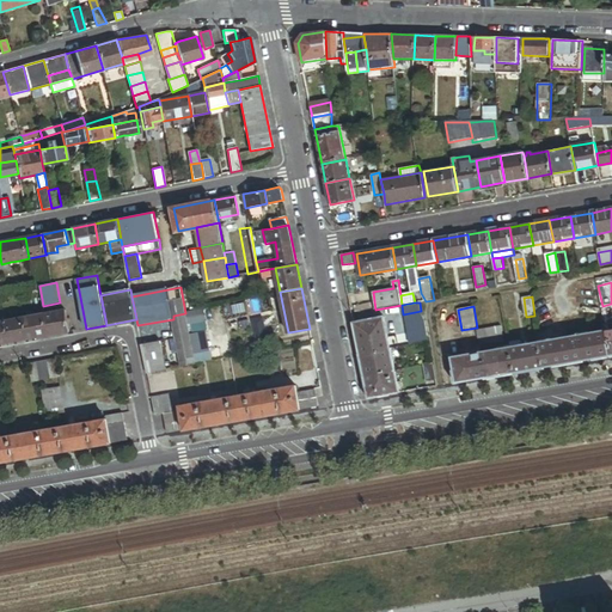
[(49,335),(71,331),(66,310),(53,312),(46,313),(49,335)]
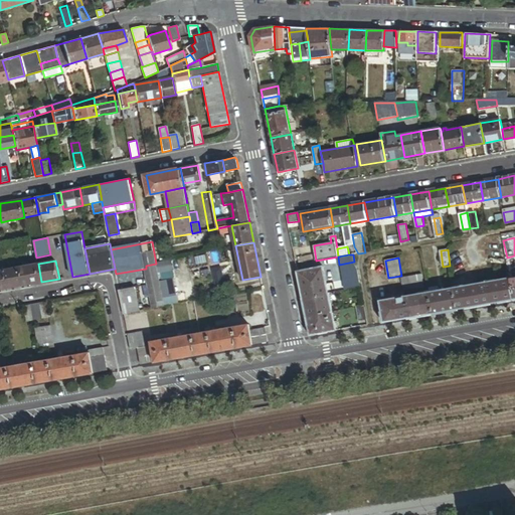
[(174,270),(172,261),(158,264),(159,273),(174,270)]
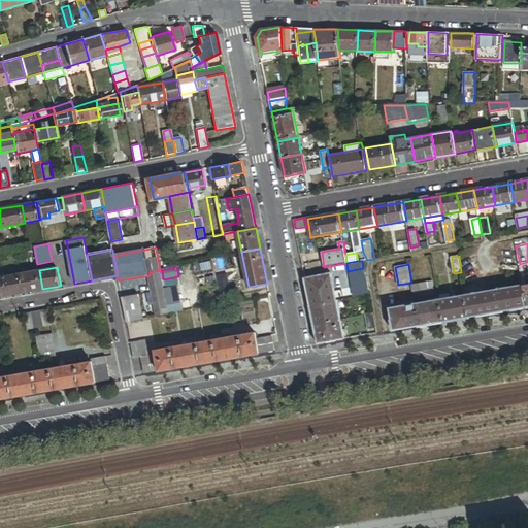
[(24,293),(42,289),(39,270),(21,273),(24,293)]
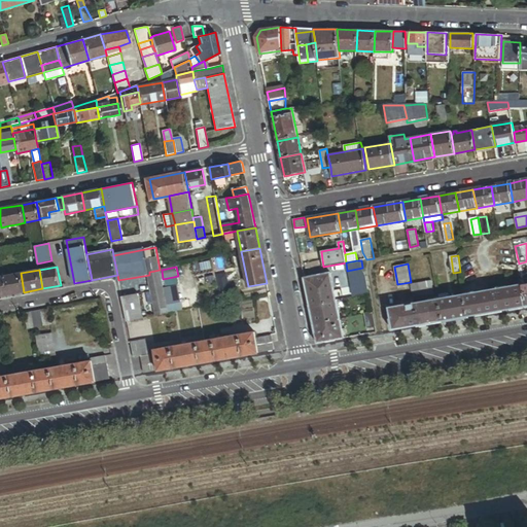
[(168,313),(167,306),(160,270),(149,272),(149,274),(149,275),(156,315),(168,313)]
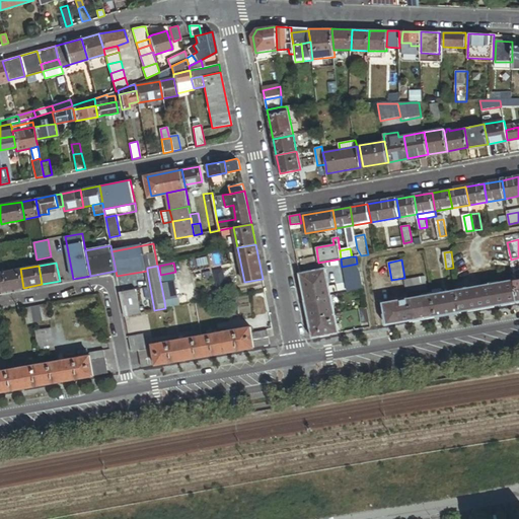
[(8,291),(23,288),(20,269),(4,272),(8,291)]
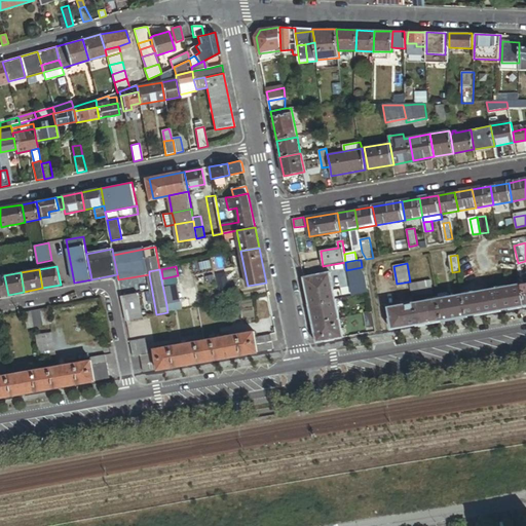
[(309,304),(336,299),(331,272),(304,277),(309,304)]
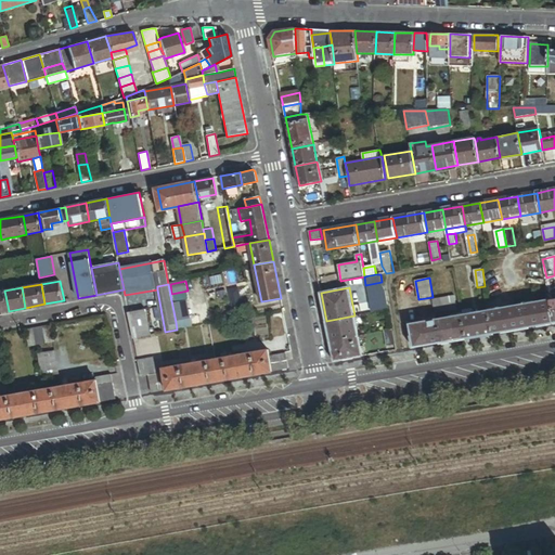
[(481,291),(474,292),(476,302),(482,300),(481,291)]
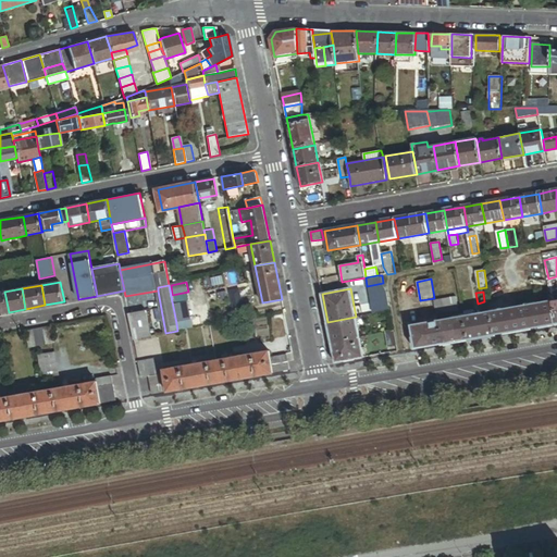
[(435,300),(437,313),(459,310),(456,297),(435,300)]
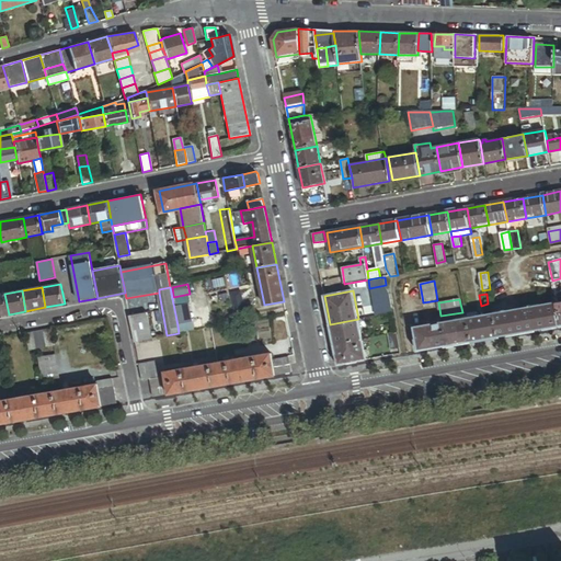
[(560,327),(556,302),(495,315),(499,338),(560,327)]
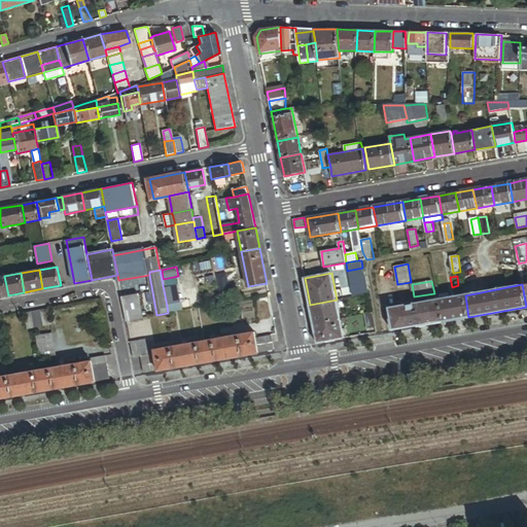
[(127,321),(143,318),(139,294),(121,297),(127,321)]
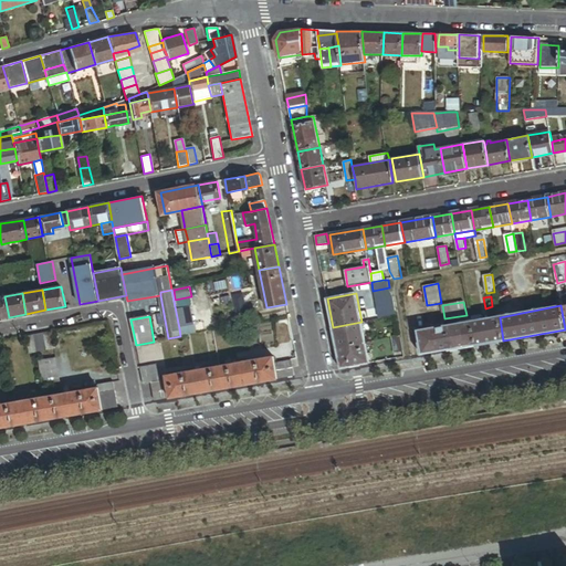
[(475,345),(503,341),(500,317),(483,320),(472,323),(475,345)]
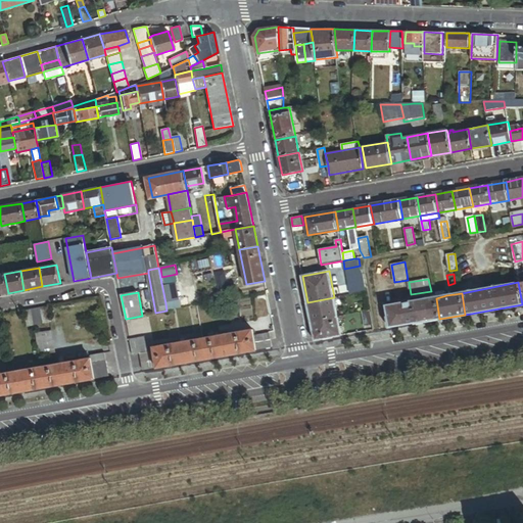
[(337,316),(334,297),(307,302),(312,321),(337,316)]
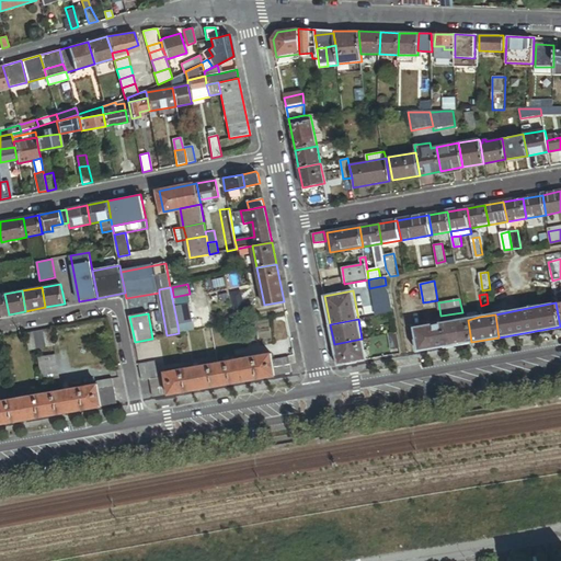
[(445,346),(471,342),(468,320),(442,323),(445,346)]
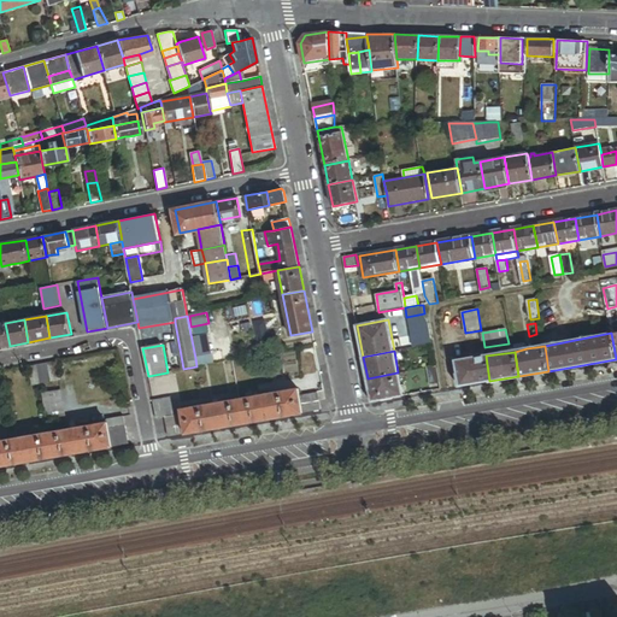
[(211,354),(195,358),(197,366),(213,364),(211,354)]
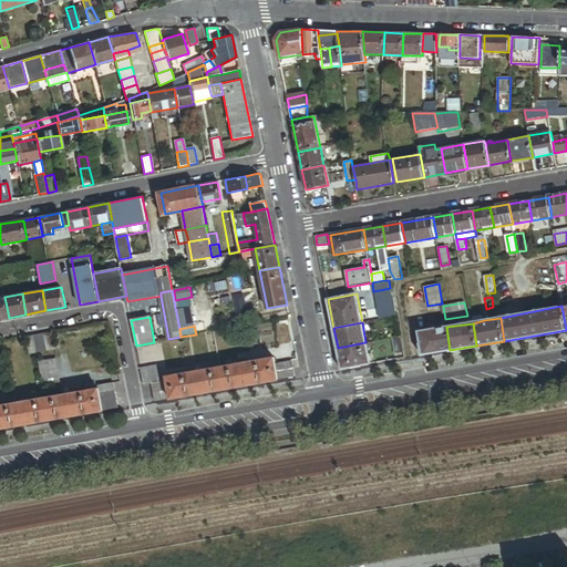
[(423,354),(450,350),(446,327),(420,331),(423,354)]
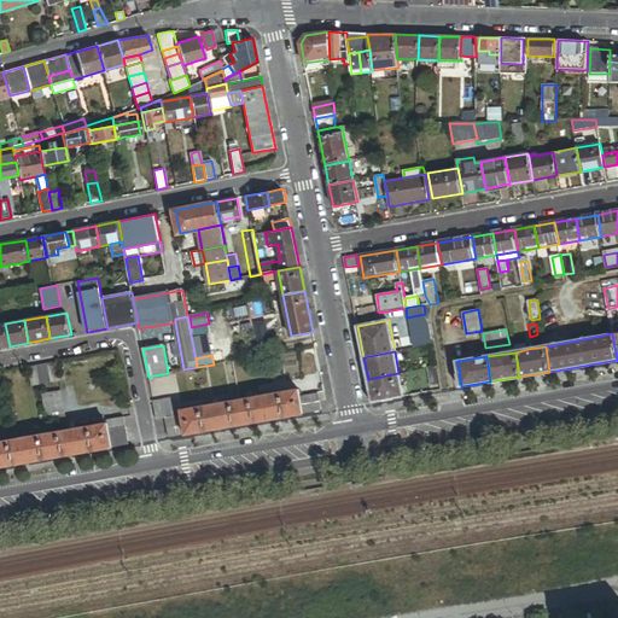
[(60,382),(57,362),(48,365),(51,383),(60,382)]
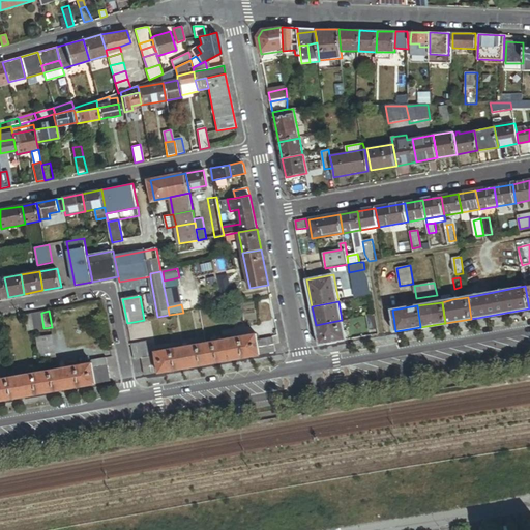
[(32,314),(35,330),(43,328),(41,313),(32,314)]
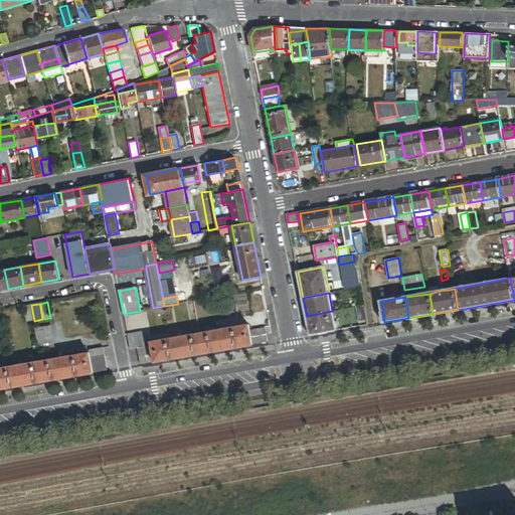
[(364,304),(357,306),(359,321),(367,319),(364,304)]
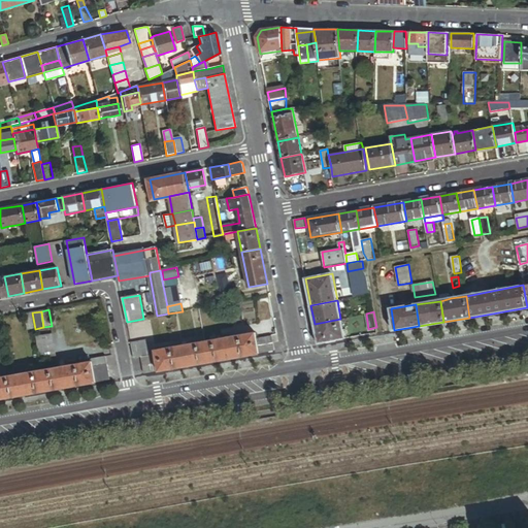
[(27,330),(35,329),(32,312),(24,314),(27,330)]
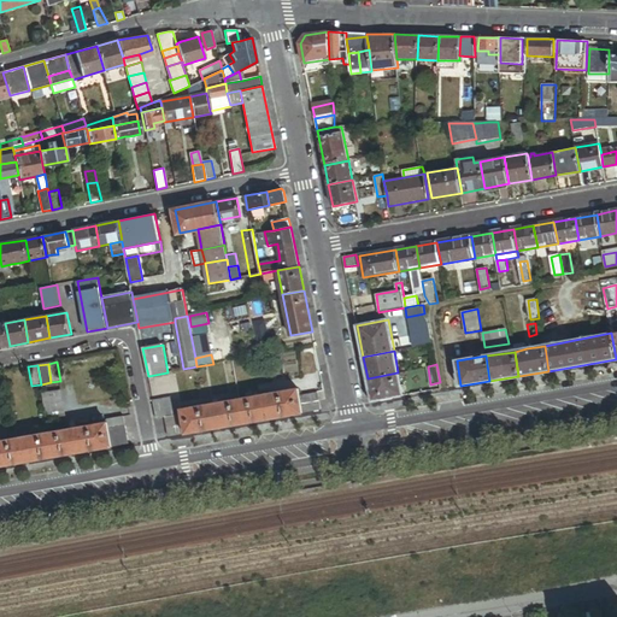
[(401,388),(398,372),(368,378),(371,401),(403,395),(401,388)]
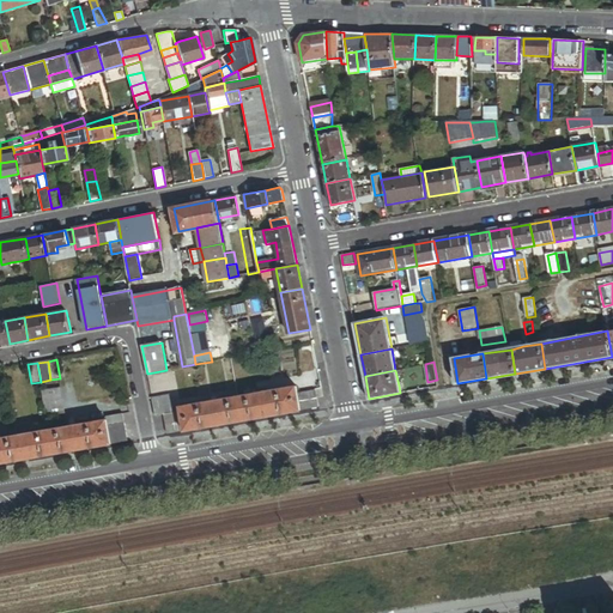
[(242,422),(301,411),(301,410),(301,408),(298,393),(297,390),(297,386),(238,396),(242,422)]
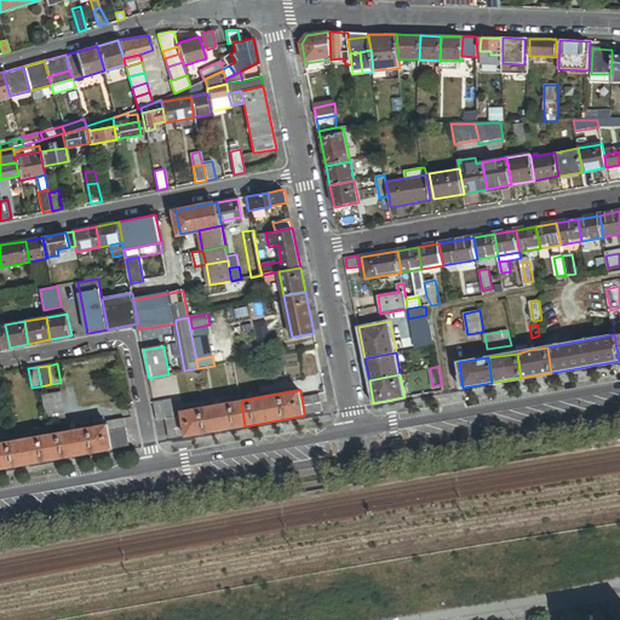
[(62,391),(42,395),(47,423),(67,419),(62,391)]
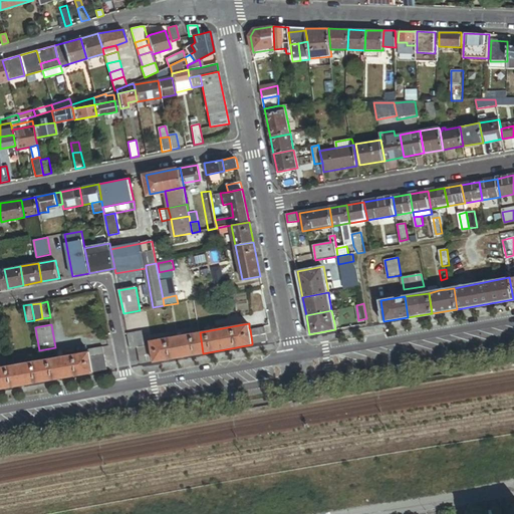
[(252,342),(252,343),(267,341),(264,326),(250,329),(252,342)]
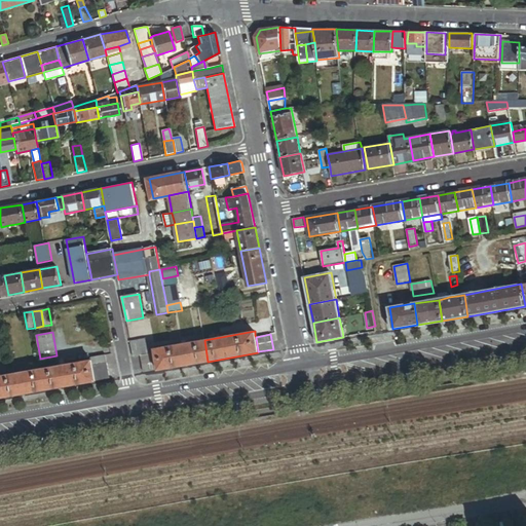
[(130,342),(134,357),(141,355),(148,354),(146,339),(130,342)]
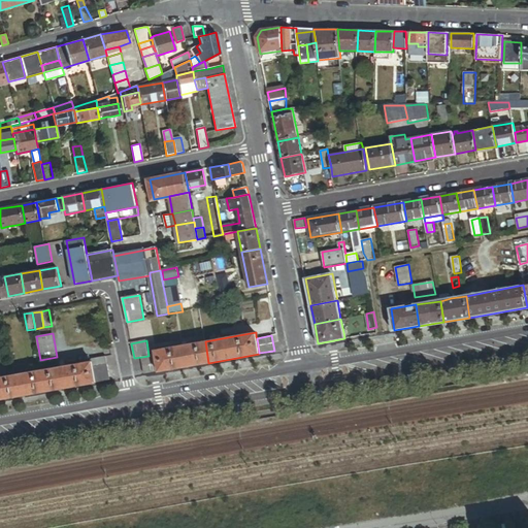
[(159,372),(208,363),(205,341),(155,351),(156,354),(159,371),(159,372)]
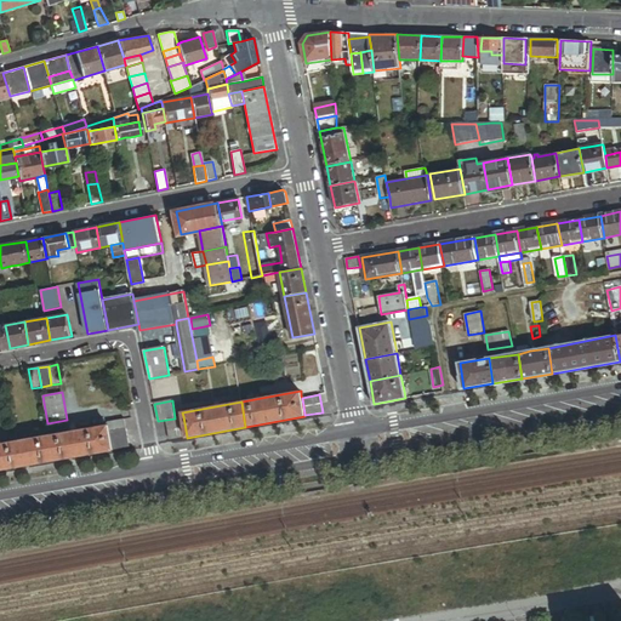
[(183,416),(175,419),(166,420),(170,439),(187,437),(183,416)]
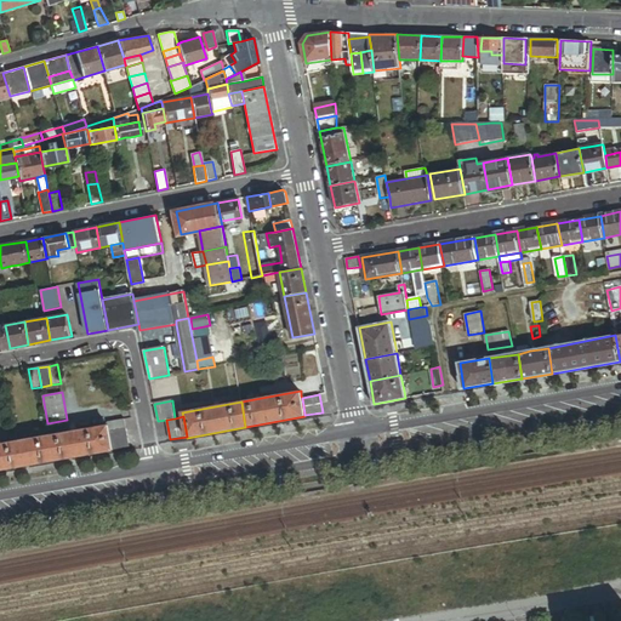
[(108,422),(109,426),(109,432),(127,428),(125,420),(108,422)]
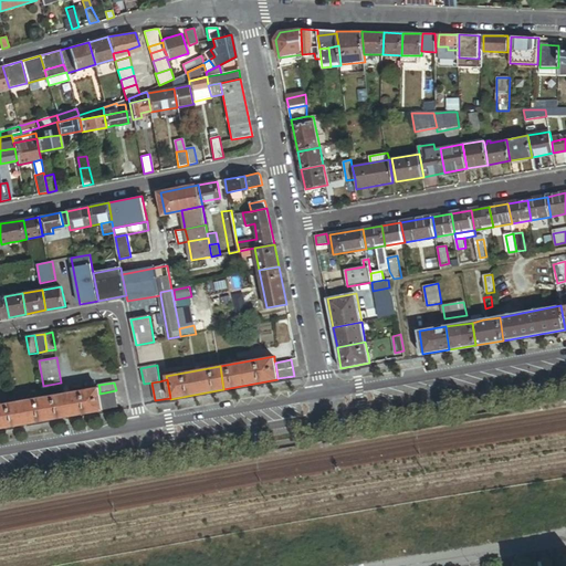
[(45,398),(49,420),(103,410),(100,394),(100,388),(45,398)]
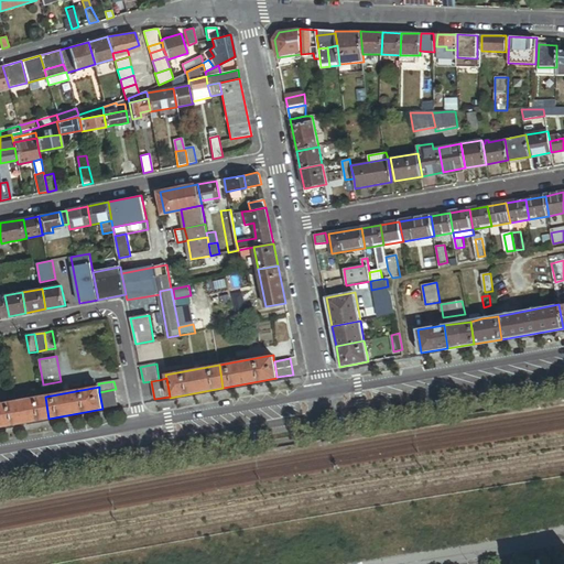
[(116,389),(99,392),(102,409),(118,405),(116,389)]
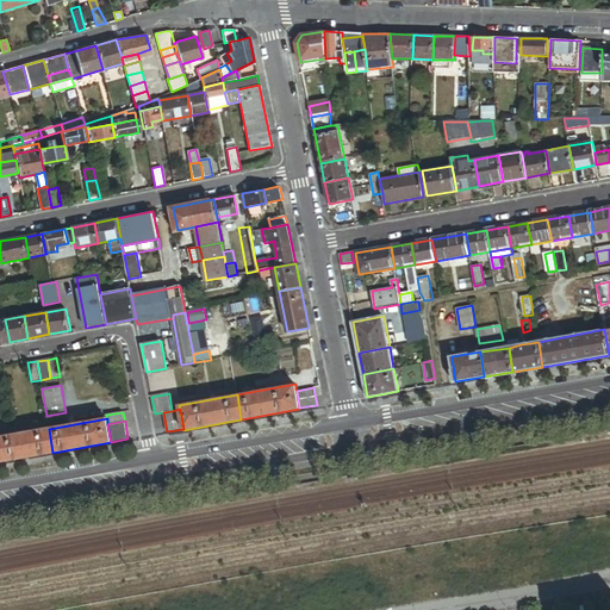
[(0,462),(53,453),(49,429),(0,436),(0,462)]
